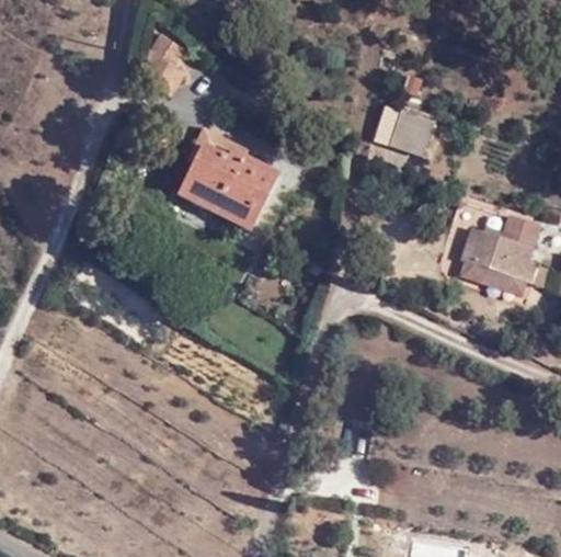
[(182,69),(171,61),(180,48),(153,32),(128,70),(164,94),(182,69)]
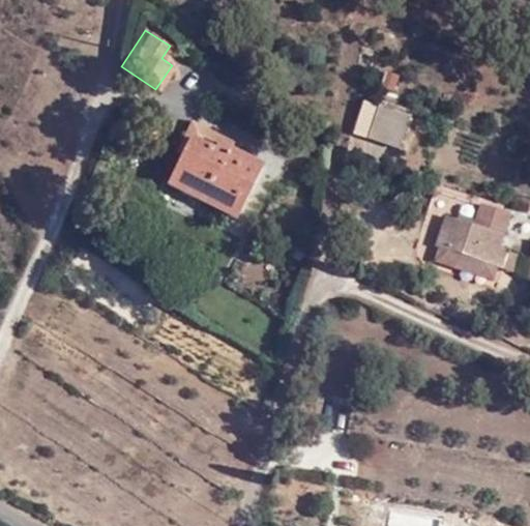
[(156,122),(143,120),(142,134),(155,137),(156,122)]
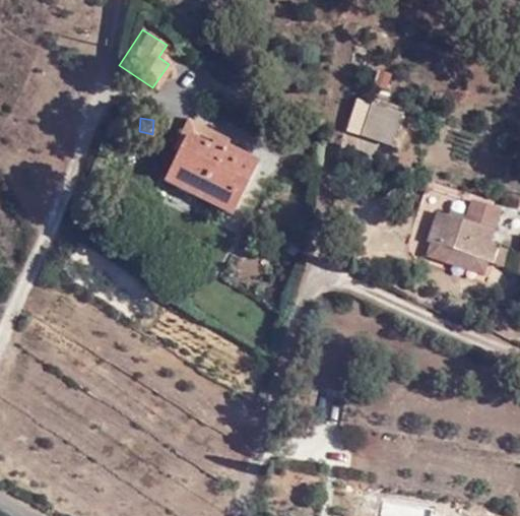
[(387,133),(360,125),(351,155),(378,164),(387,133)]
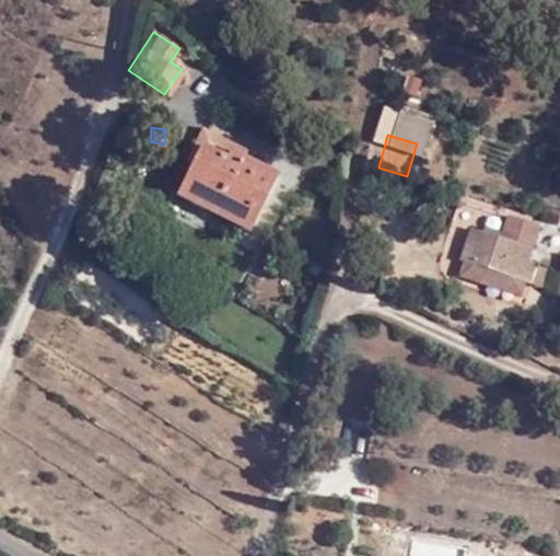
[(202,140),(182,185),(187,193),(202,207),(249,230),(278,172),(231,148),(228,154),(202,140)]
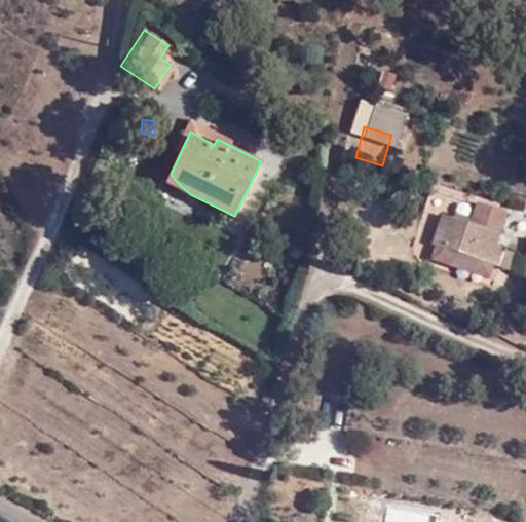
[(176,181),(171,174),(166,183),(190,194),(176,181)]
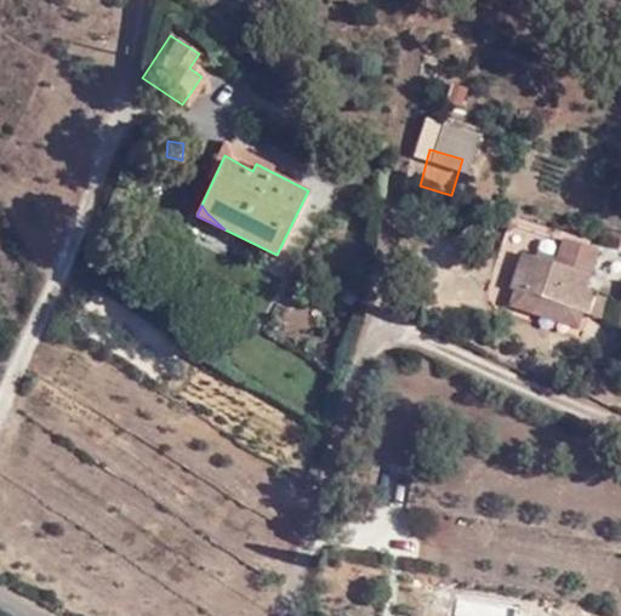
[(513,289),(584,308),(600,314),(605,291),(586,286),(596,250),(560,239),(556,261),(520,251),(510,287),(513,289)]
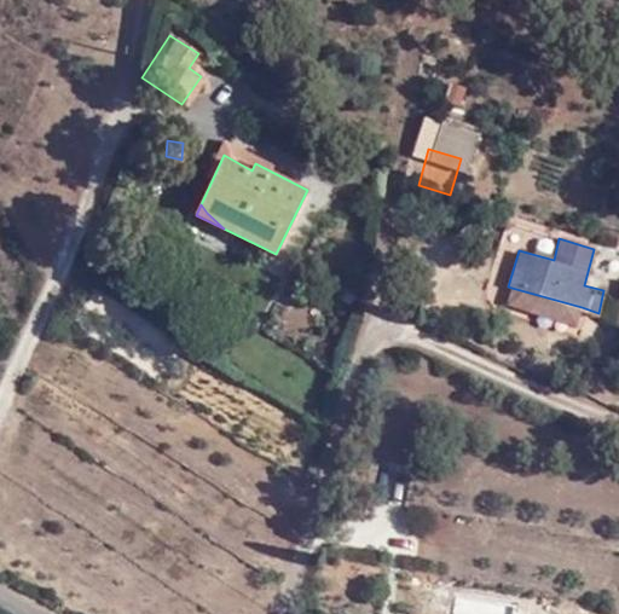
[(578,325),(582,307),(512,288),(507,305),(578,325)]
